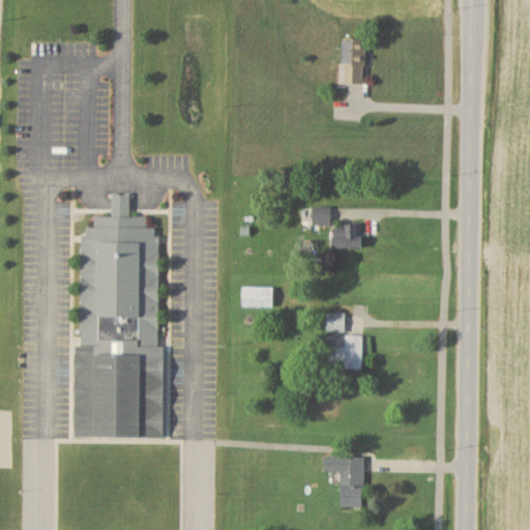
[(344,84),(365,84),(365,39),(344,39),(344,84)]
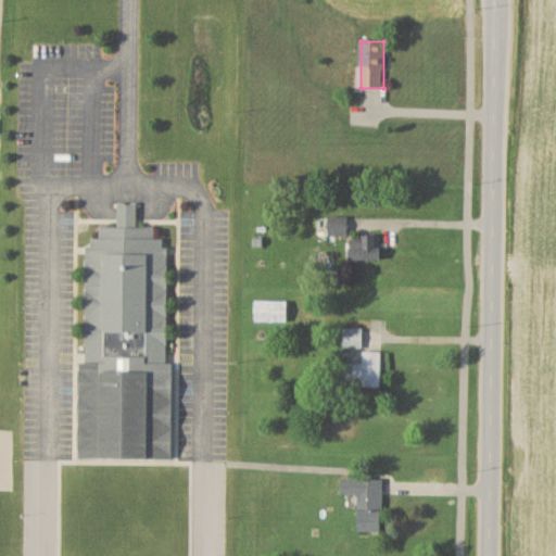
[(81,458),(167,459),(171,239),(153,239),(153,227),(136,227),(137,204),(118,204),(117,228),(100,227),(100,238),(85,238),(81,458)]
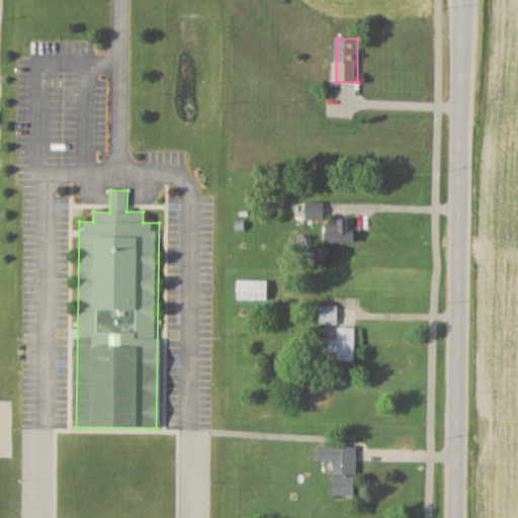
[(308,202),(307,220),(322,221),(322,203),(308,202)]
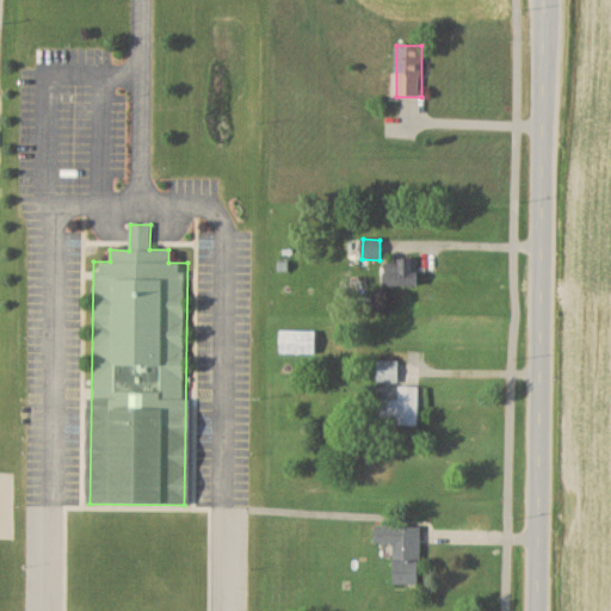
[(384,287),(418,287),(418,260),(384,260),(384,287)]
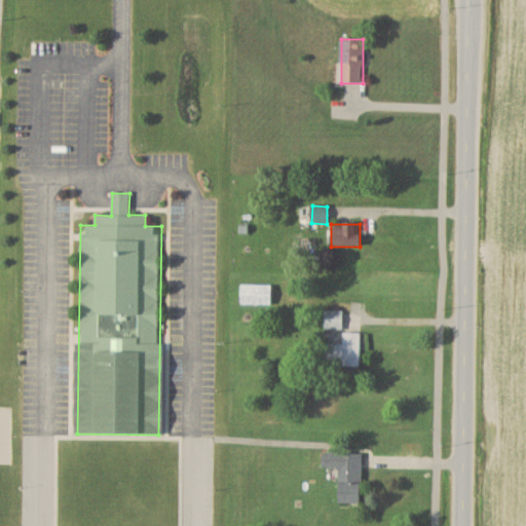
[(272,284),(240,284),(240,304),(272,304),(272,284)]
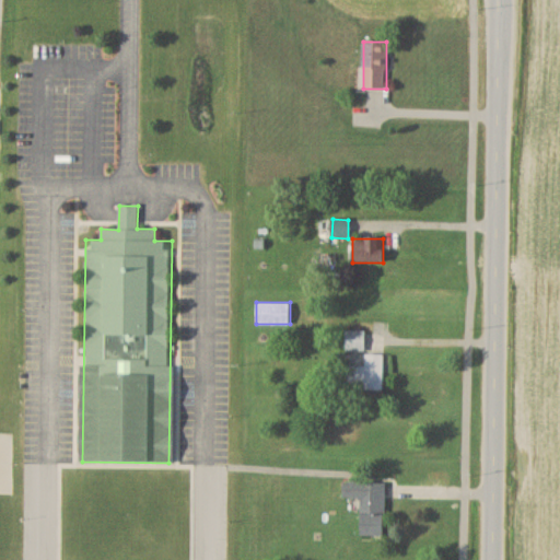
[(364,330),(346,330),(346,352),(364,352),(364,330)]
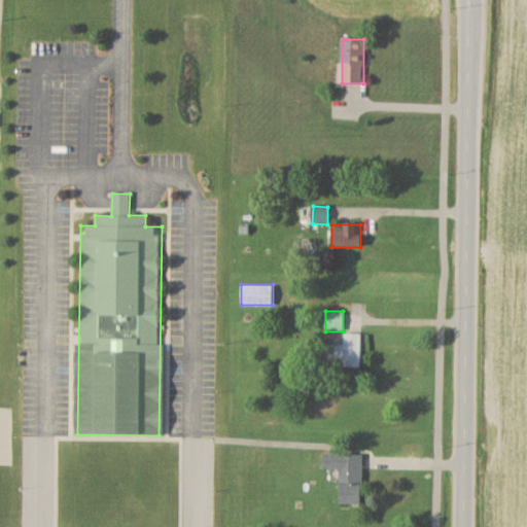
[(360,334),(344,334),(344,366),(360,366),(360,334)]
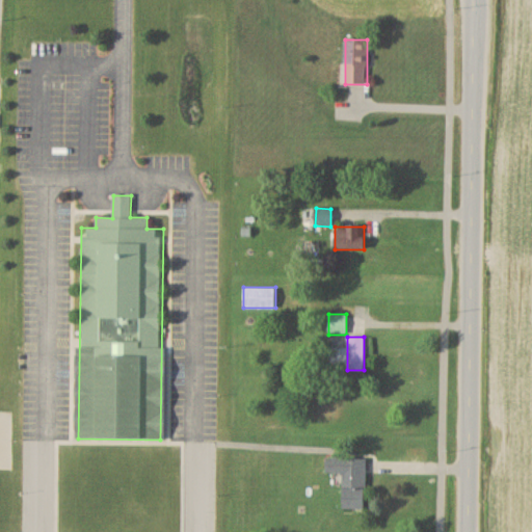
[(365,508),(367,457),(326,456),(326,471),(344,472),(343,507),(365,508)]
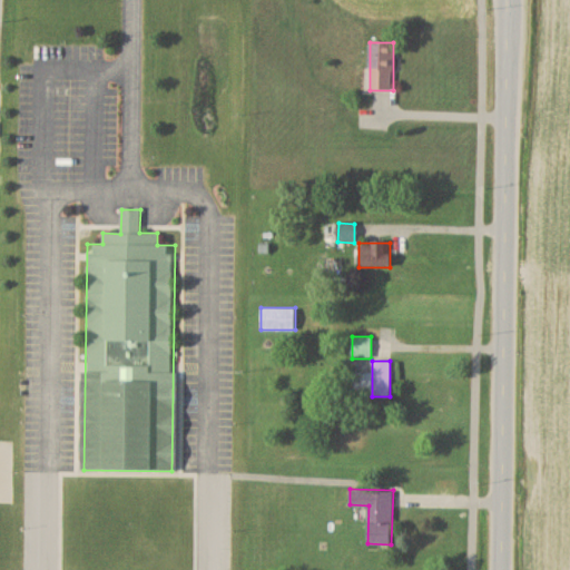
All buildings are outlined.
